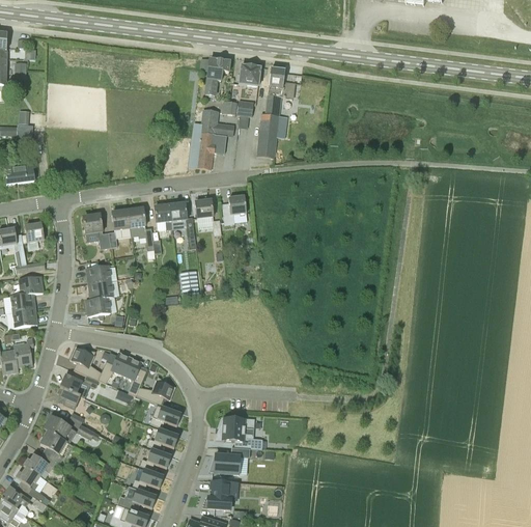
[(18,47),(26,47),(26,38),(18,38),(18,47)]
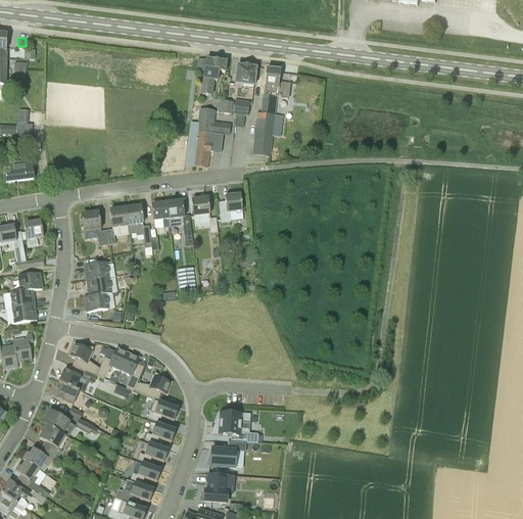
[(205,57),(197,56),(196,68),(204,69),(202,78),(200,93),(211,94),(214,80),(218,80),(219,71),(225,72),(225,69),(226,59),(205,57)]
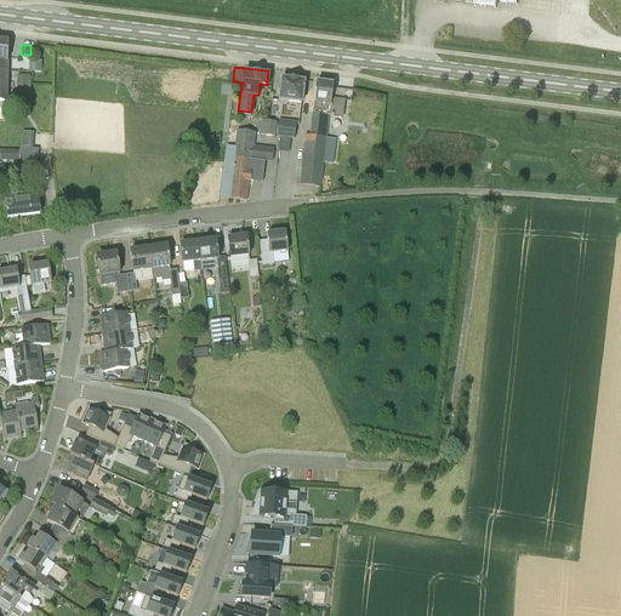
[(17,89),(30,89),(30,73),(17,72),(17,89)]
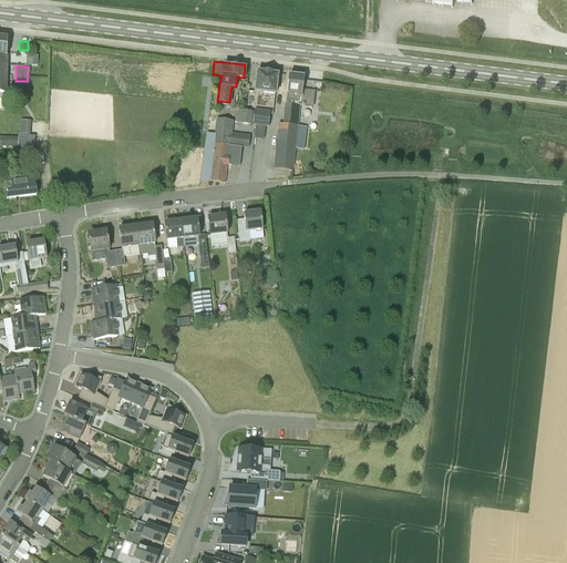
[(274,92),(276,82),(277,71),(276,71),(275,68),(270,68),(268,70),(266,70),(265,67),(260,67),(258,69),(257,69),(255,80),(254,90),(274,92)]
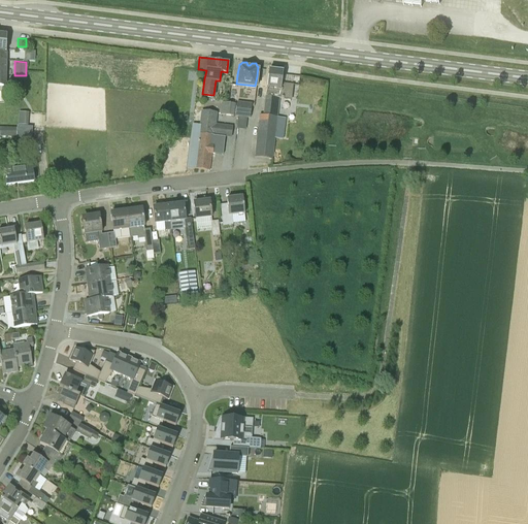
[(282,80),(282,78),(283,68),(269,67),(266,93),(265,93),(262,112),(277,113),(279,95),(282,95),(282,96),(284,96),(284,95),(291,96),(292,87),(293,88),(293,82),(282,80)]
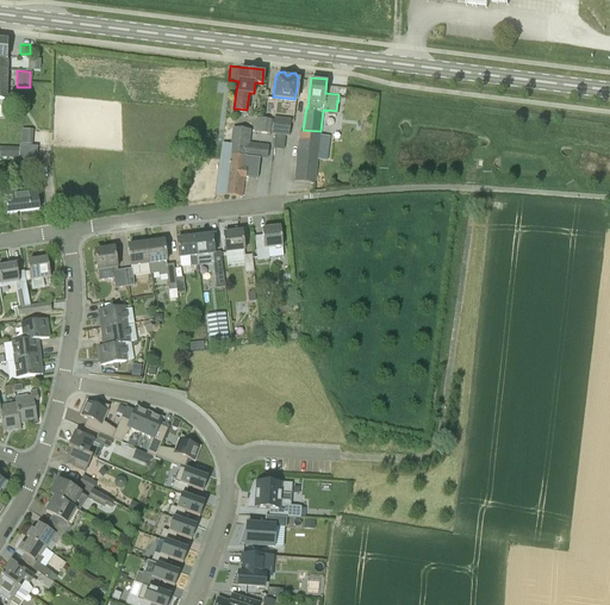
[(288,132),(291,117),(273,114),(272,130),(275,131),(286,132),(288,132)]
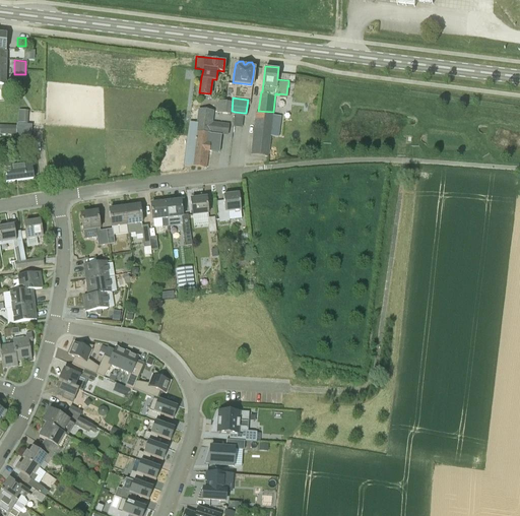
[(220,111),(230,112),(232,100),(222,99),(220,111)]
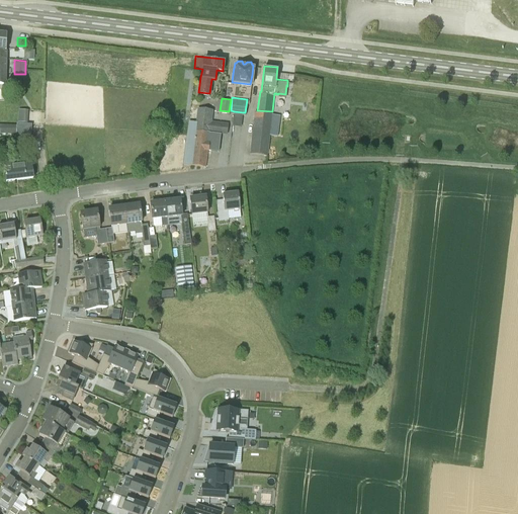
[(195,119),(196,119),(195,129),(209,130),(211,119),(212,107),(196,105),(195,114),(195,119)]
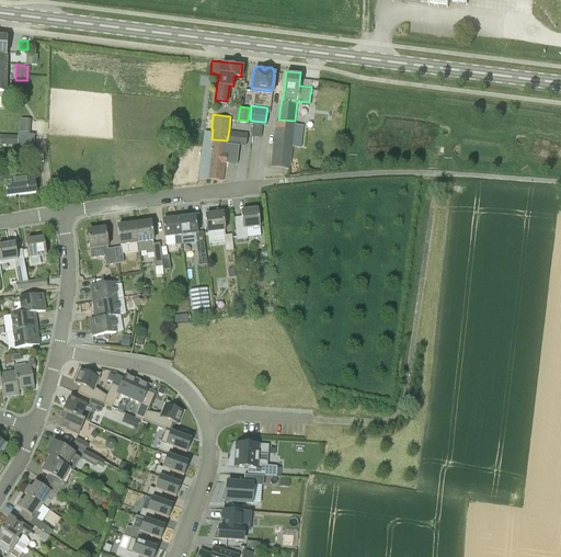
[(30,131),(31,117),(21,116),(20,129),(30,131)]
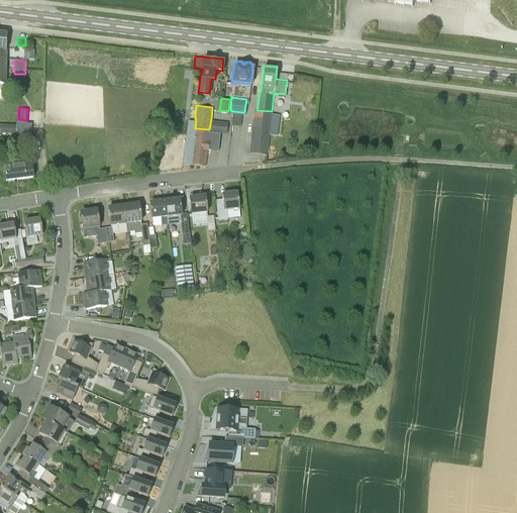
[(256,110),(254,109),(249,150),(267,152),(269,132),(270,122),(272,111),(256,110)]
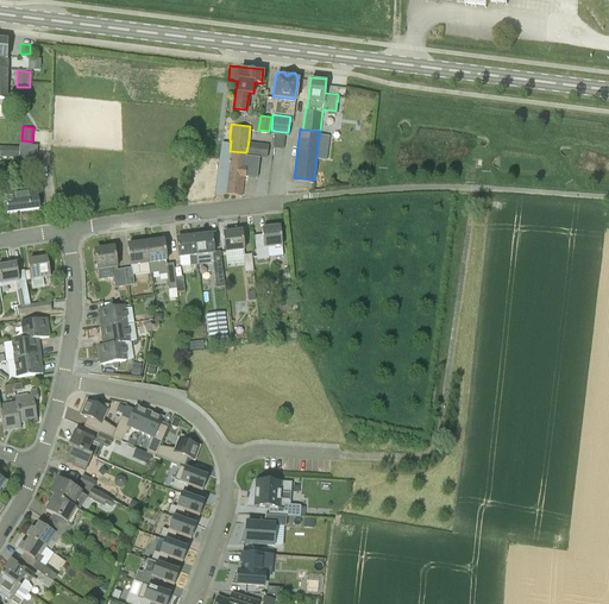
[(259,153),(246,152),(230,151),(231,140),(230,140),(221,139),(217,178),(215,190),(226,190),(242,193),(243,174),(245,175),(245,174),(257,175),(259,153)]
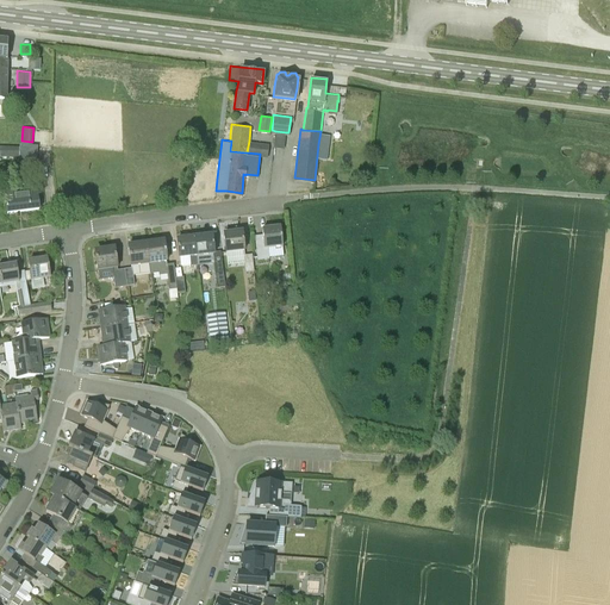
[(0,143),(0,144),(0,154),(19,155),(19,144),(0,143)]
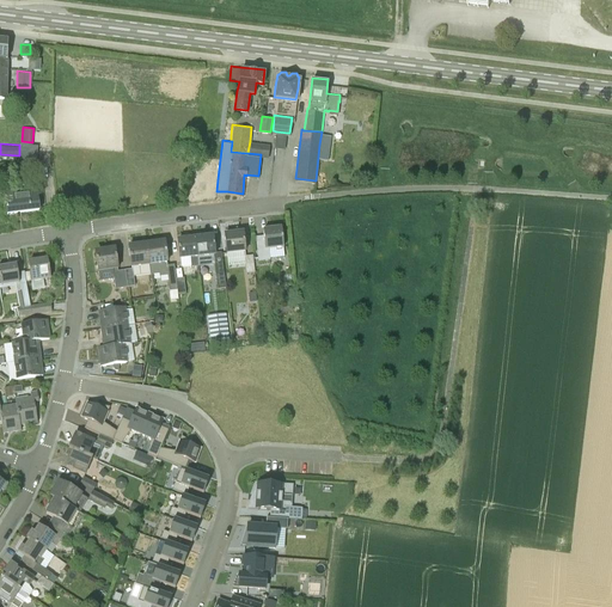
[(328,158),(329,146),(319,145),(318,157),(328,158)]
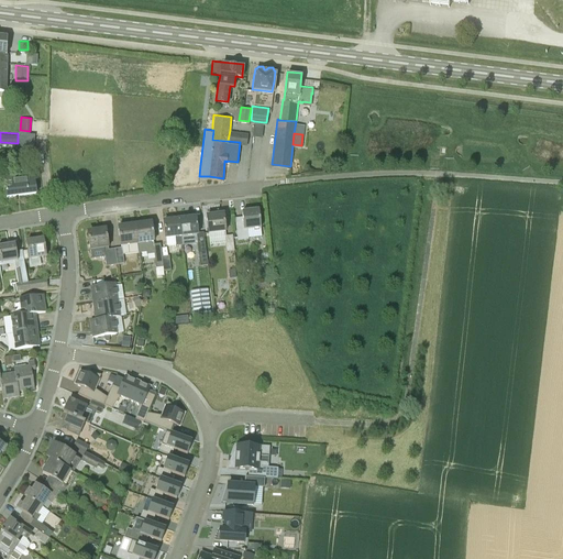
[(7,194),(36,190),(33,170),(0,174),(0,185),(6,185),(7,194)]
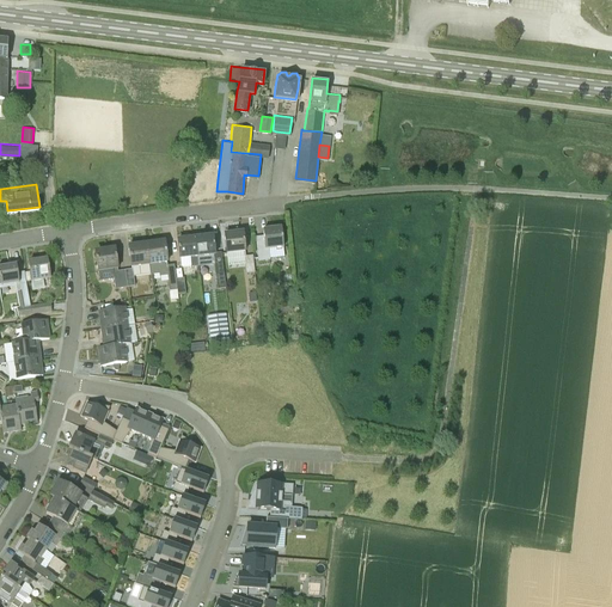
[(283,245),(282,237),(281,225),(263,227),(263,233),(256,234),(258,258),(270,257),(268,247),(283,245)]
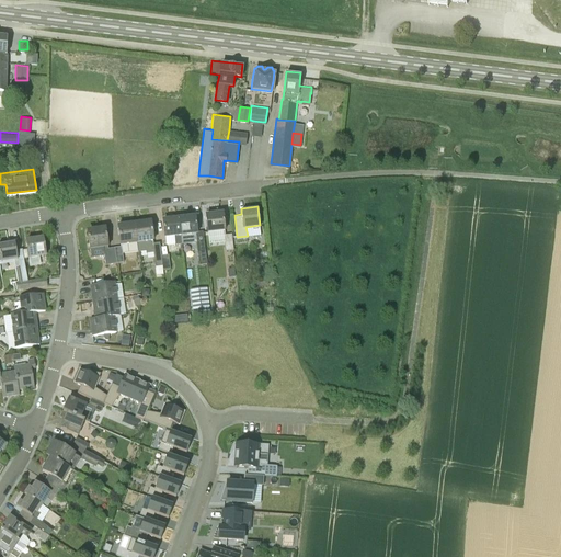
[(225,229),(224,222),(222,211),(206,213),(207,230),(225,229)]
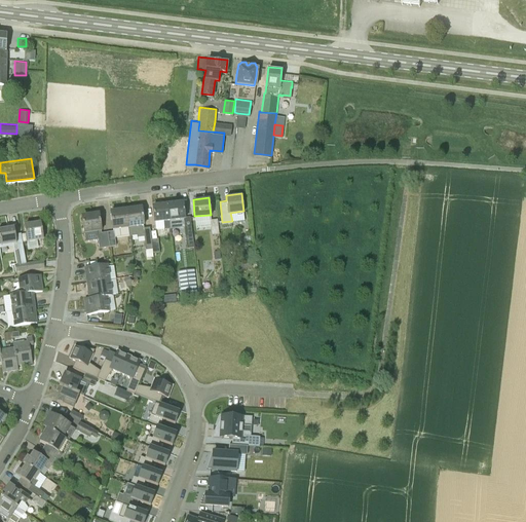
[(185,218),(184,211),(183,200),(167,201),(170,219),(185,218)]
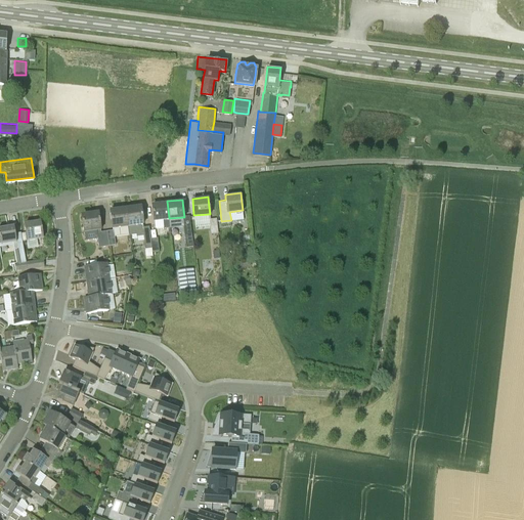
[(167,201),(151,203),(153,213),(154,220),(160,219),(163,219),(164,226),(170,225),(169,218),(167,201)]
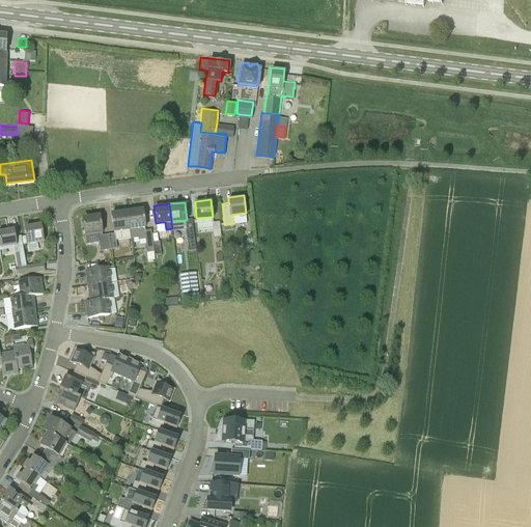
[(145,237),(148,258),(154,257),(154,252),(152,240),(151,227),(145,227),(145,226),(143,206),(127,209),(130,236),(131,236),(137,234),(138,238),(145,237)]
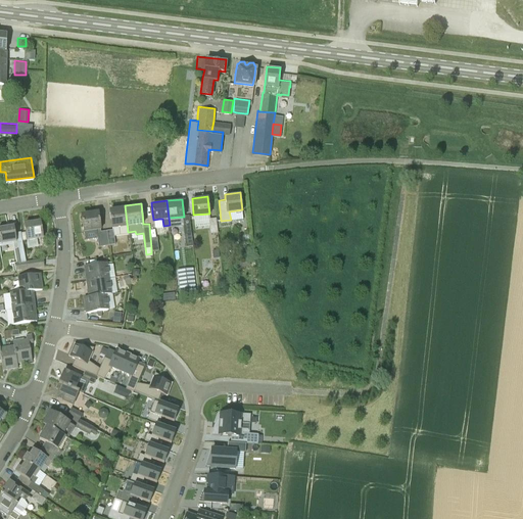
[(113,234),(128,232),(125,205),(110,207),(111,219),(112,227),(106,228),(109,242),(114,241),(113,234)]
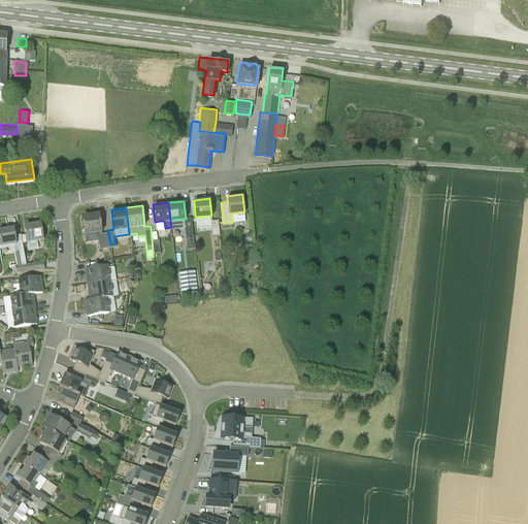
[(110,244),(107,230),(102,231),(100,219),(99,219),(98,211),(84,214),(85,220),(83,220),(84,231),(85,231),(86,238),(98,237),(99,247),(110,244)]
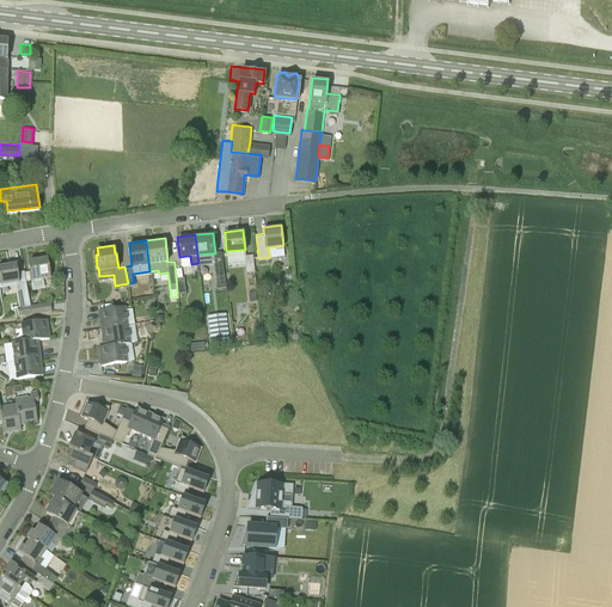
[(255,270),(252,252),(244,253),(246,270),(255,270)]
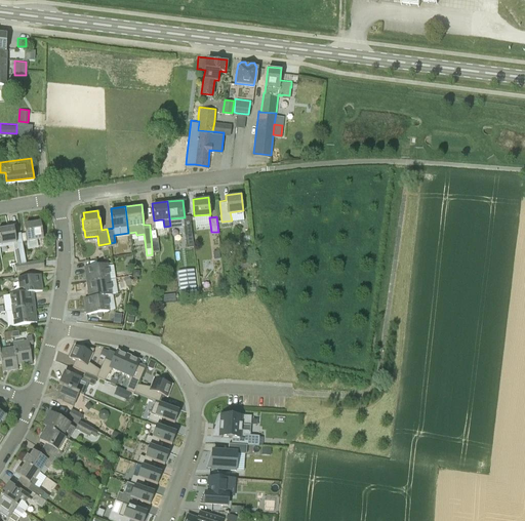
[(24,223),(27,239),(43,236),(40,219),(24,223)]
